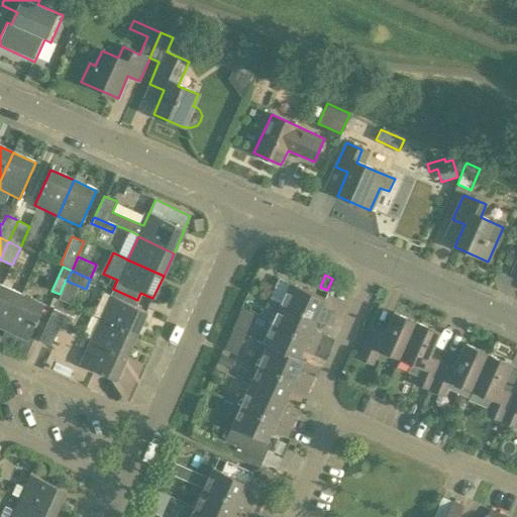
[(0,328),(5,331),(21,295),(0,285),(0,328)]
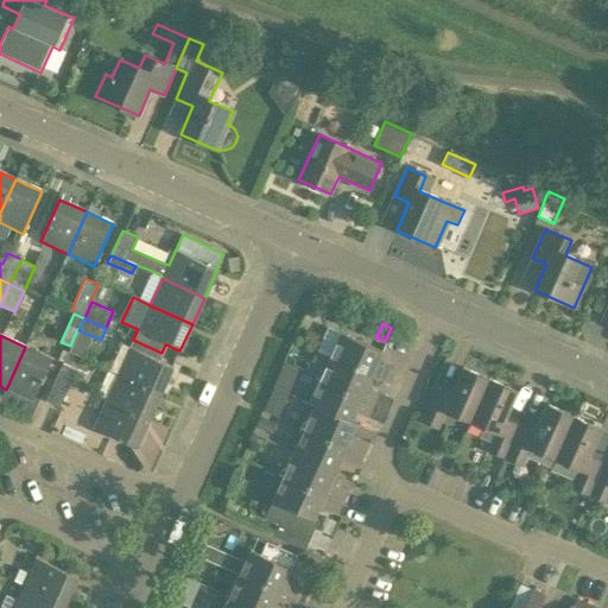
[(340,335),(329,359),(388,385),(394,373),(377,365),(382,353),(340,335)]
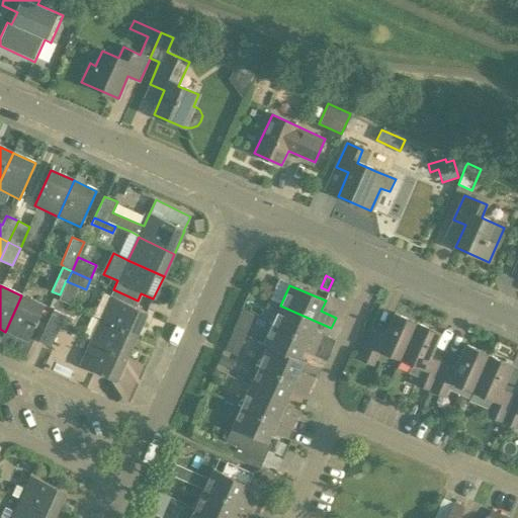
[(138,300),(113,289),(110,295),(103,292),(93,316),(101,319),(100,321),(136,337),(147,315),(135,309),(138,300)]
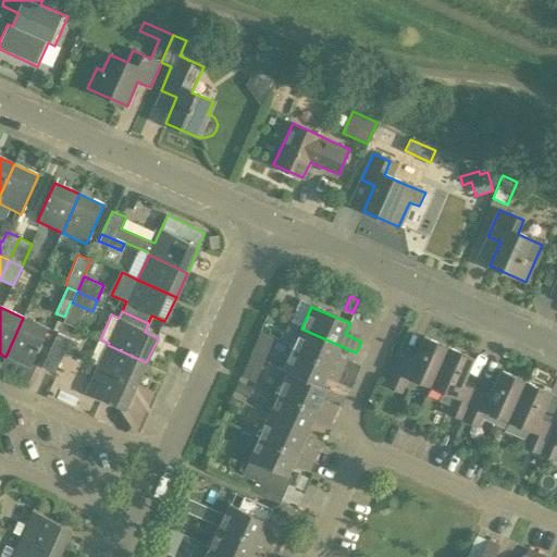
[(23,318),(5,357),(29,368),(48,330),(23,318)]
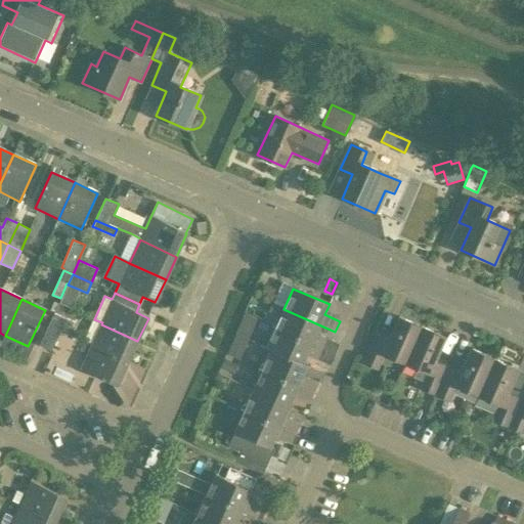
[(47,328),(59,333),(60,331),(69,334),(73,326),(63,322),(70,307),(61,304),(55,318),(52,316),(47,328)]
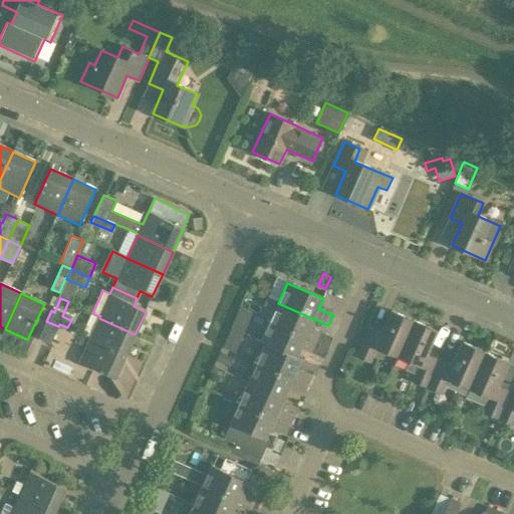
[(268,318),(266,321),(327,348),(332,338),(309,328),(313,319),(278,303),(271,318),(268,318)]
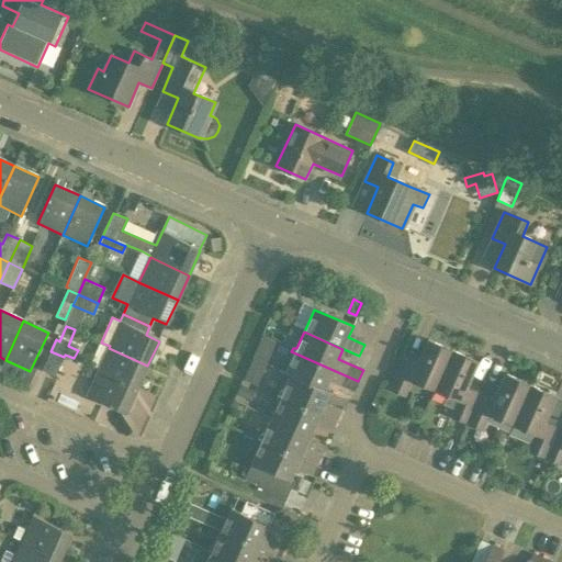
[(435,389),(451,351),(428,340),(416,367),(403,360),(390,390),(404,395),(412,379),(435,389)]
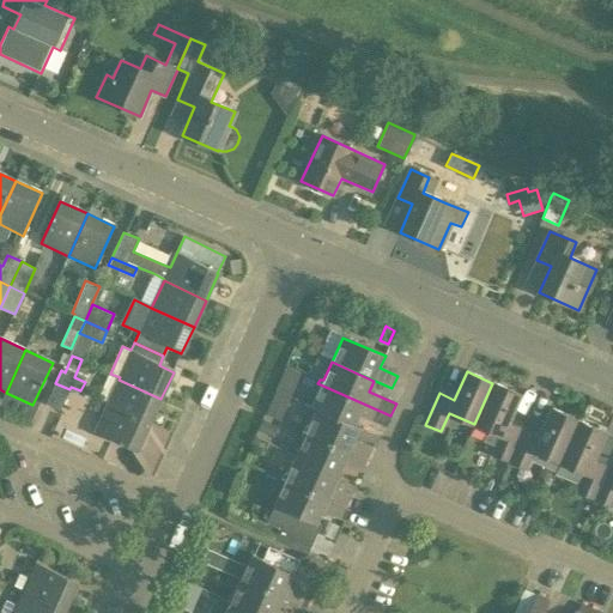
[(119,380),(107,406),(149,426),(161,399),(119,380)]
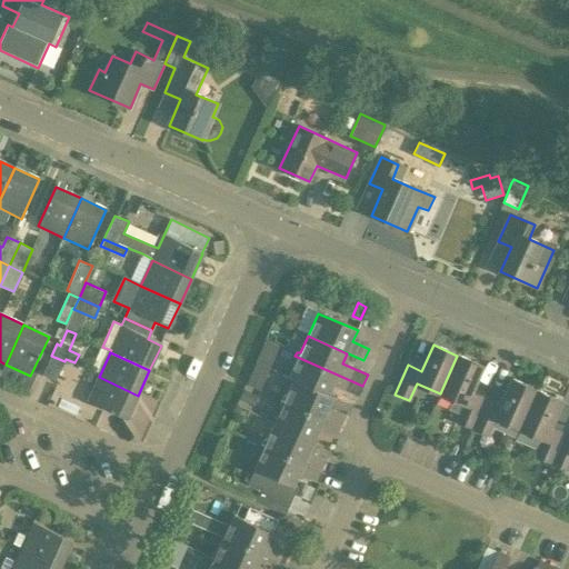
[(65,361),(51,356),(43,375),(56,380),(65,361)]
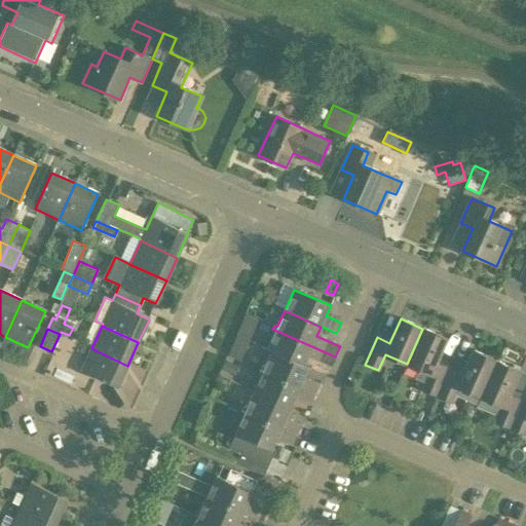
[(271,332),(272,336),(266,351),(271,353),(271,352),(302,367),(303,366),(307,357),(330,367),(335,357),(272,329),(271,332)]
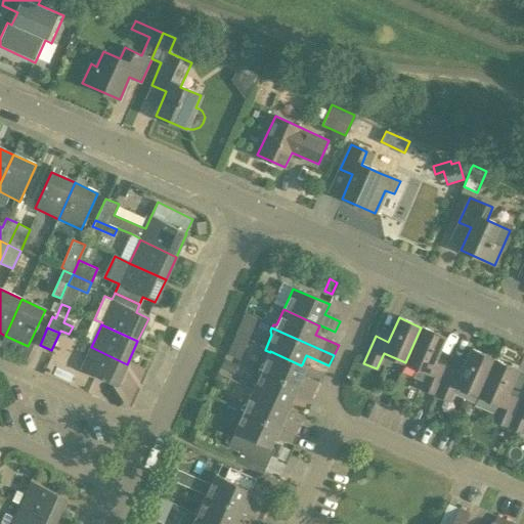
[(443,337),(421,328),(405,362),(418,367),(413,378),(424,382),(421,388),(435,394),(447,367),(433,361),(443,337)]
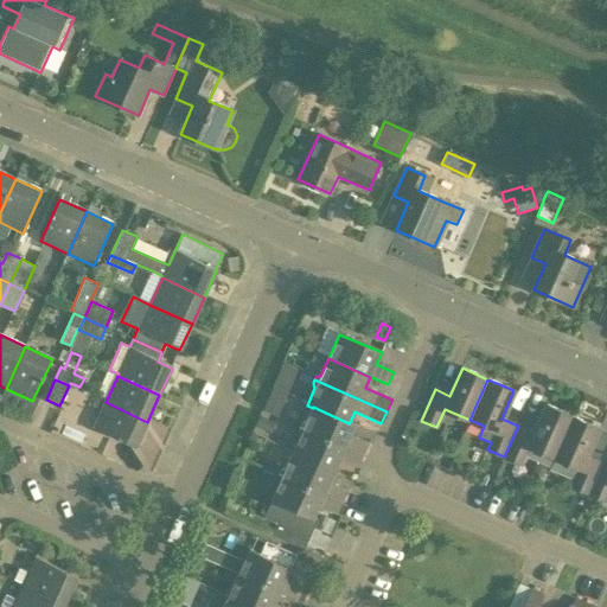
[(147,422),(106,402),(93,429),(135,448),(147,422)]
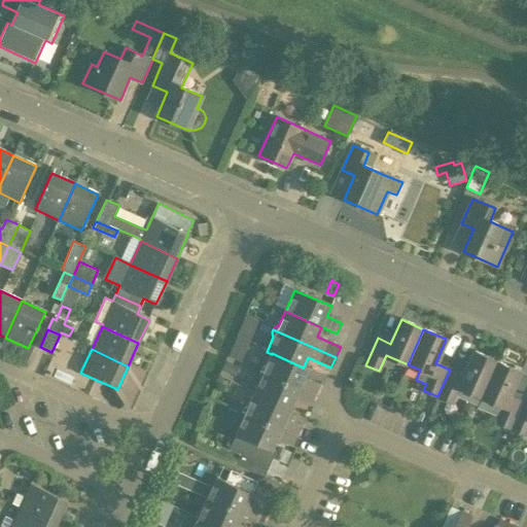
[(450,370),(437,396),(452,403),(459,387),(481,396),(497,361),(473,351),(462,375),(450,370)]
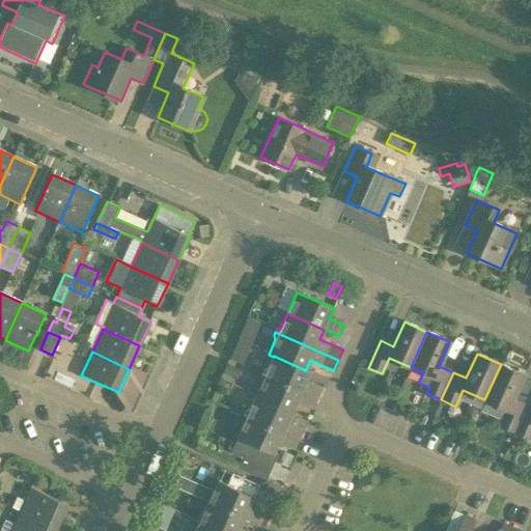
[(264,369),(262,374),(316,399),(322,388),(306,381),(311,371),(306,369),(305,370),(274,356),(274,357),(269,368),(264,369)]
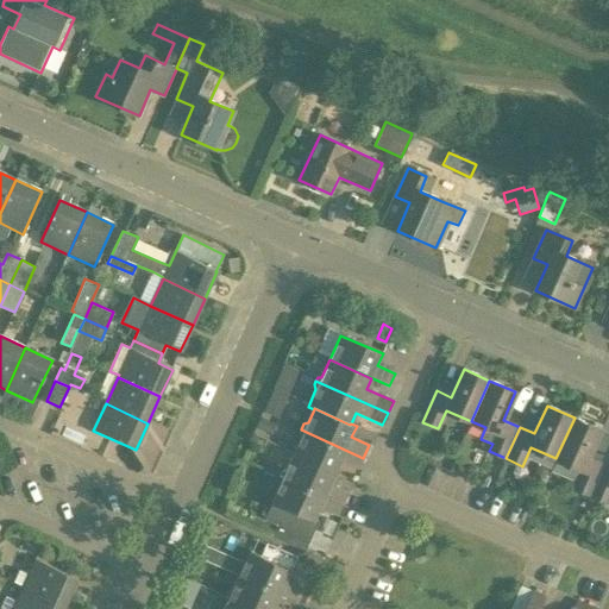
[(575,418),(556,458),(583,470),(575,489),(590,496),(604,464),(589,457),(601,429),(575,418)]
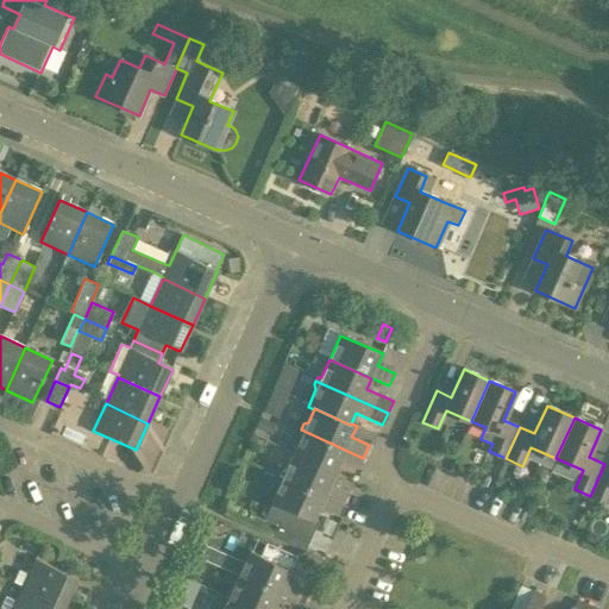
[(300,432),(302,435),(294,454),(334,473),(340,462),(358,470),(363,458),(301,429),(300,432)]
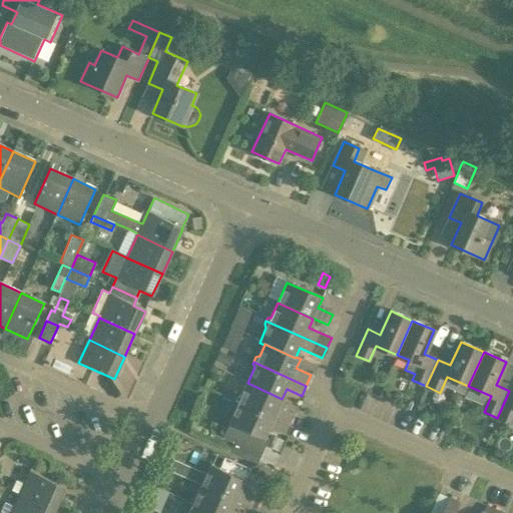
[(247,383),(241,396),(237,397),(235,401),(238,402),(289,425),(293,415),(278,408),(282,399),(247,383)]
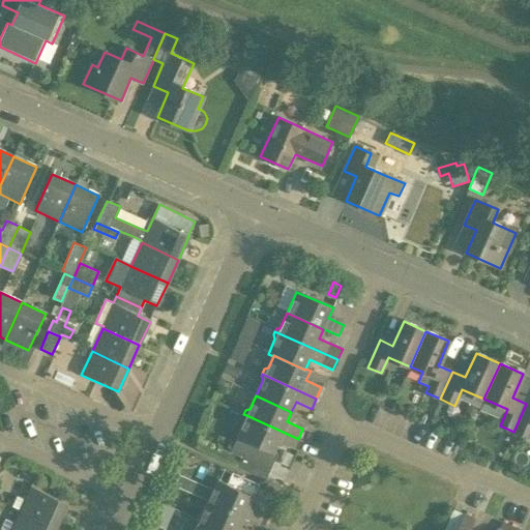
[(529,405),(526,404),(513,432),(528,438),(529,433),(529,405)]
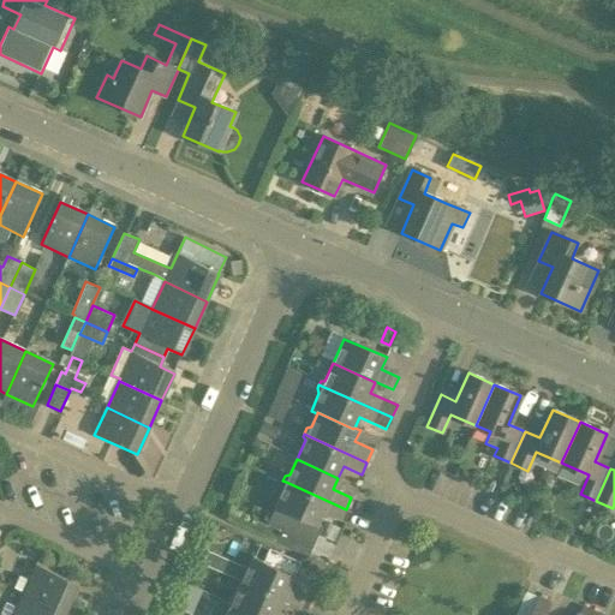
[(309,543),(316,526),(322,513),(340,521),(346,509),(286,482),(275,507),(268,524),(309,543)]
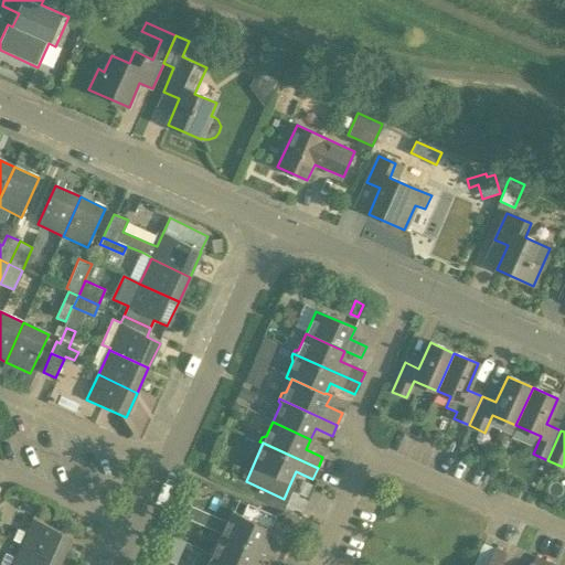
[(190,504),(185,516),(209,526),(214,513),(190,504)]
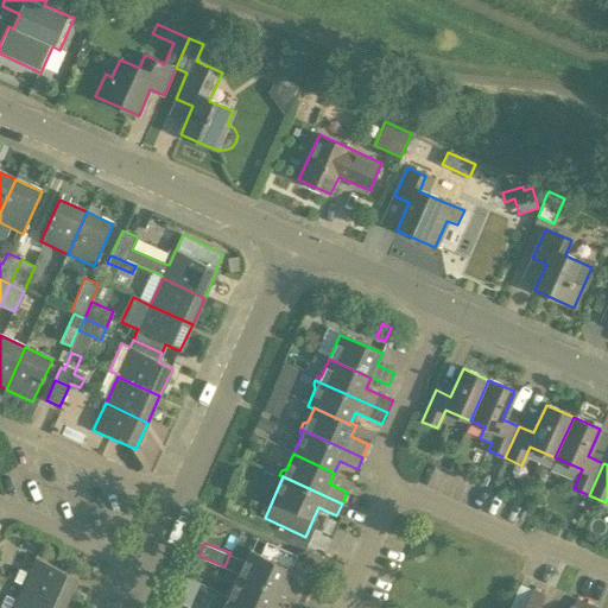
[(248,551),(238,575),(279,593),(297,601),(303,588),(285,580),(290,569),(295,556),(270,545),(264,558),(248,551)]
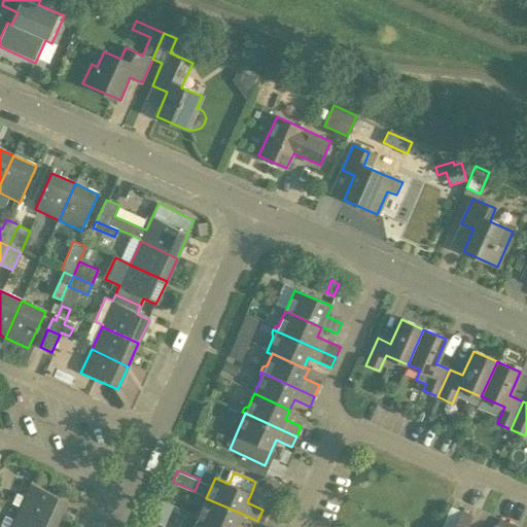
[(20,506),(57,523),(67,500),(30,484),(20,506)]
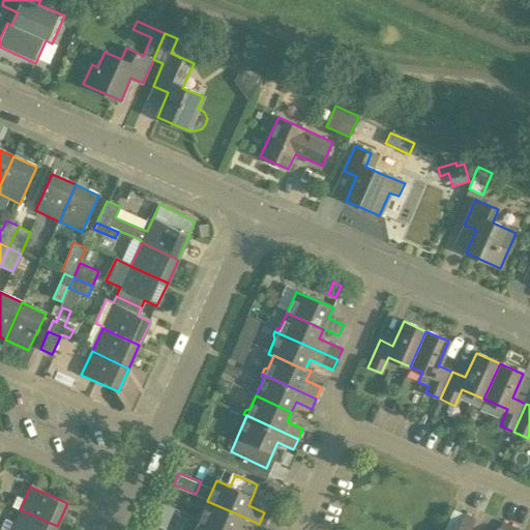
[(207,501),(201,514),(197,516),(195,520),(217,529),(247,529),(239,526),(243,517),(207,501)]
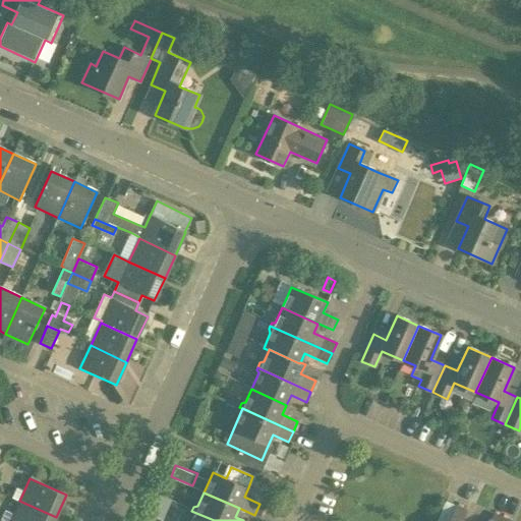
[(19,501),(10,520),(53,520),(56,517),(19,501)]
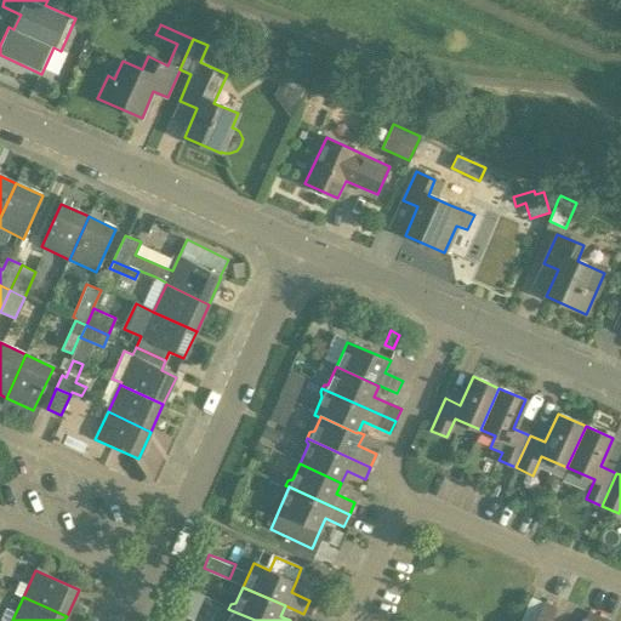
[(543,604),(535,620),(550,620),(556,609),(543,604)]
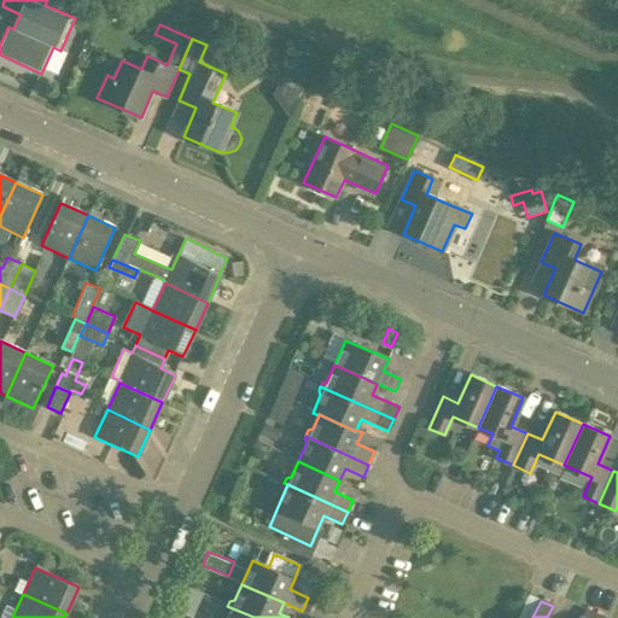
[(226,608),(229,611),(226,617),(254,617),(227,606),(226,608)]
